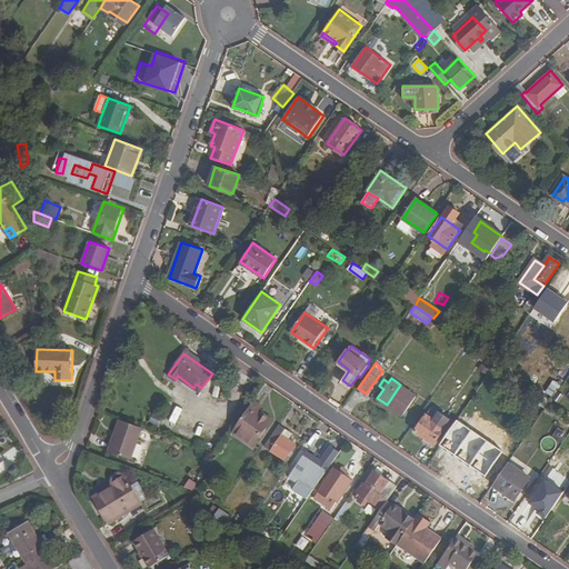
[(400,385),(387,405),(402,416),(417,396),(400,385)]
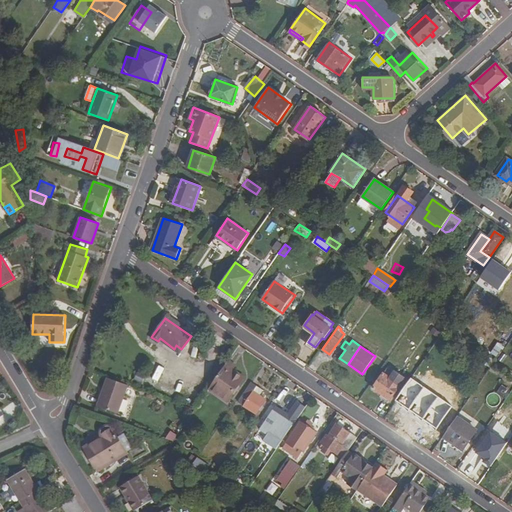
[(158,353),(155,358),(167,365),(170,360),(158,353)]
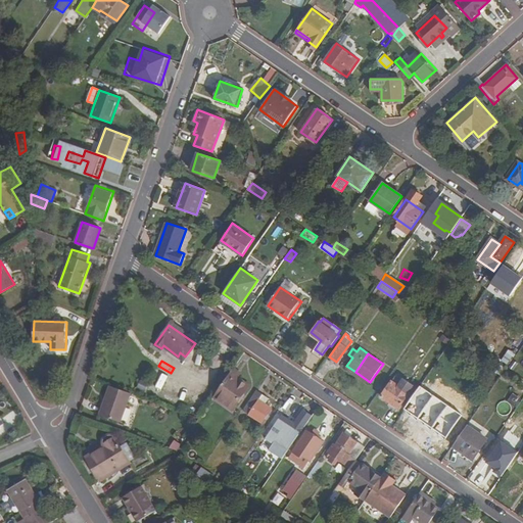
[(234,368),(216,393),(227,400),(225,403),(232,409),(248,385),(237,377),(240,372),(234,368)]
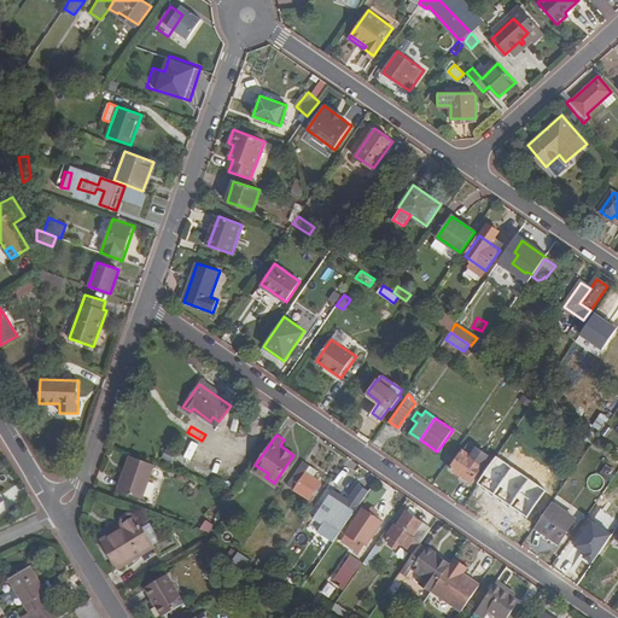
[(450,468),(471,483),(484,465),(483,464),(488,455),(477,448),(472,455),(464,450),(450,468)]
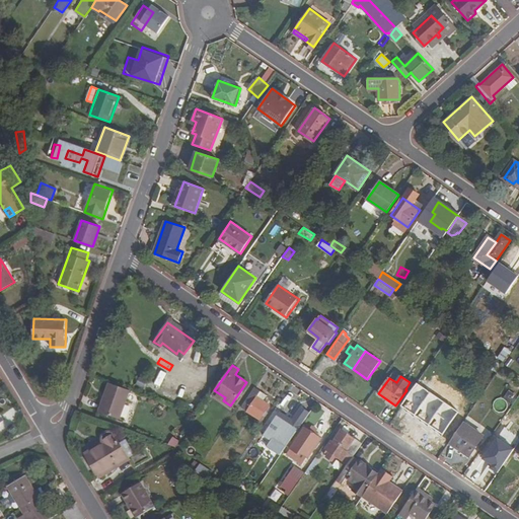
[(121,418),(131,390),(109,382),(99,411),(121,418)]
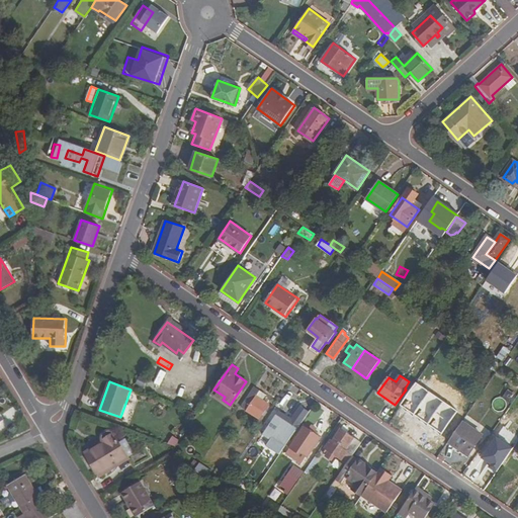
[(269,404),(263,401),(256,396),(259,391),(255,387),(242,407),(259,418),(269,404)]
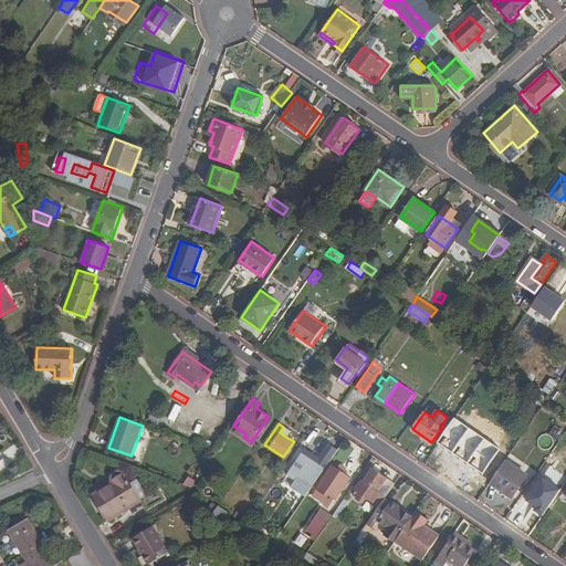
[(283,427),(280,432),(287,438),(292,432),(283,427)]
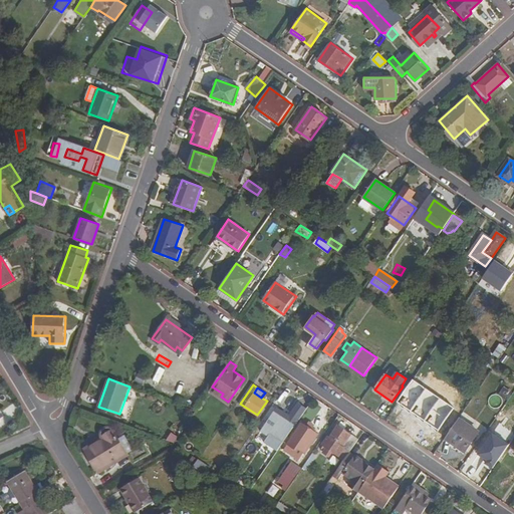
[(415,408),(436,423),(448,406),(426,391),(415,408)]
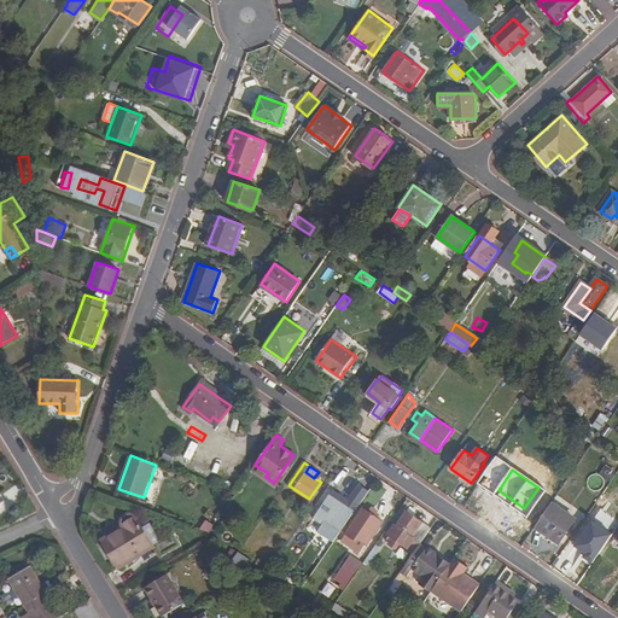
[(592,474),(587,485),(600,491),(605,481),(592,474)]
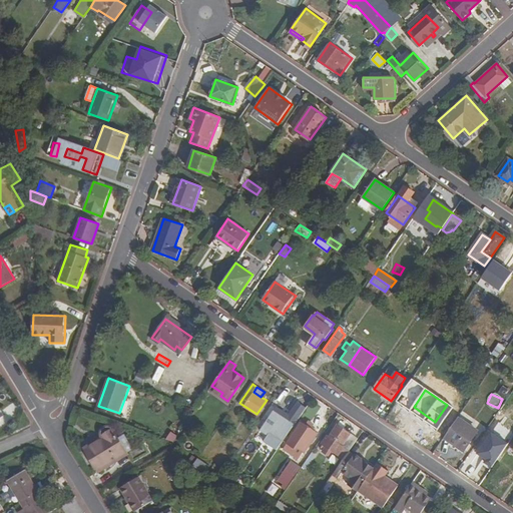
[(295,402),(296,405),(298,402),(306,407),(307,406),(297,399),(295,402)]
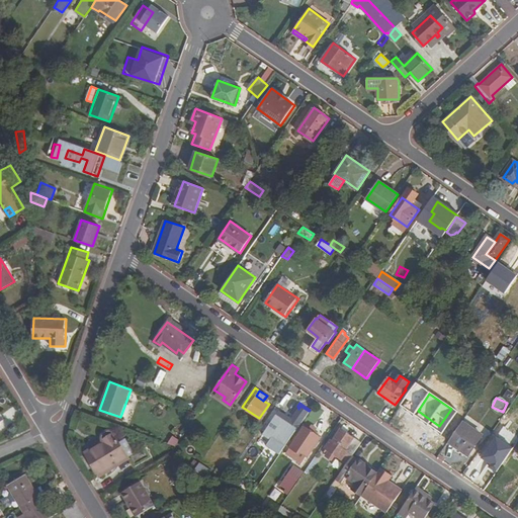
[(289,439),(309,411),(300,406),(298,409),(294,415),(292,418),(286,414),(280,410),(275,417),(282,422),(272,437),(273,437),(285,445),(286,446),(290,440),(289,439)]
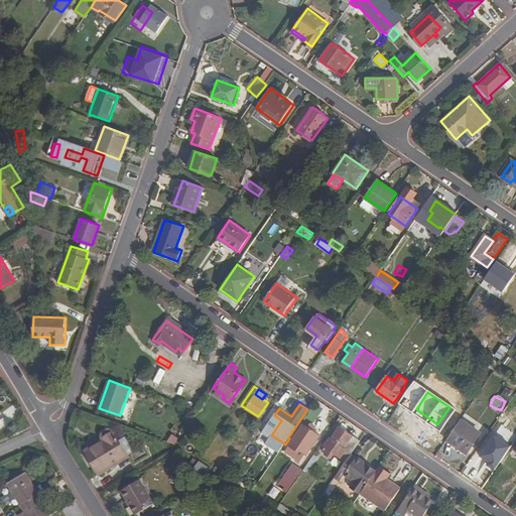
[(447,439),(456,444),(462,448),(460,450),(467,456),(482,433),(462,419),(447,439)]
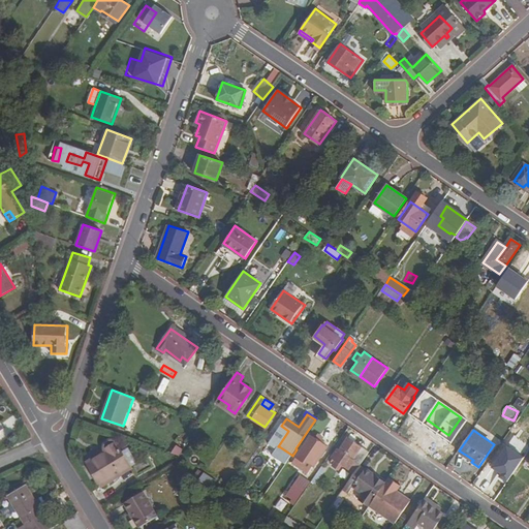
[(329,445),(312,434),(291,464),(302,470),(308,461),(314,466),(329,445)]
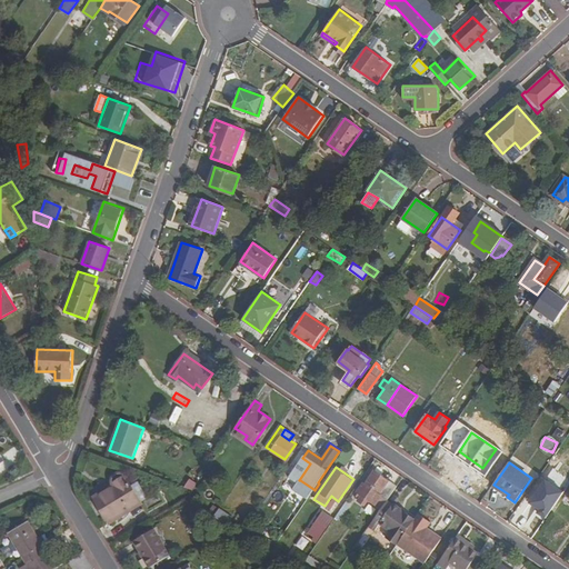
[(388,499),(397,487),(375,471),(366,483),(365,482),(358,491),(377,505),(382,496),(388,499)]
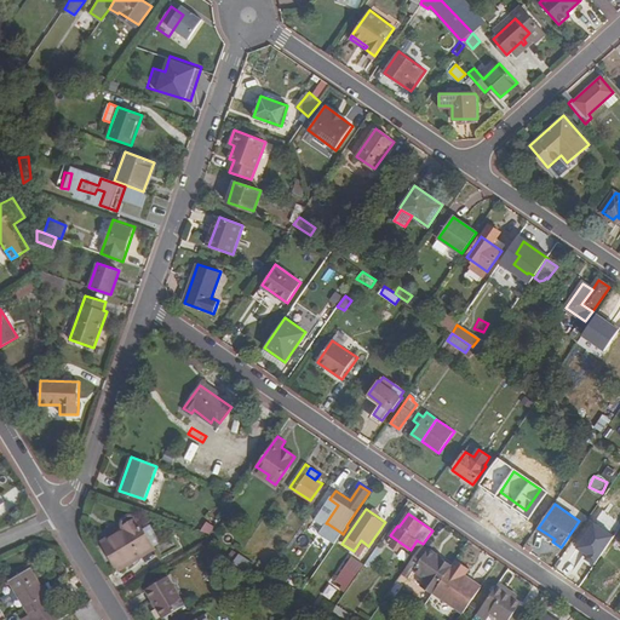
[(155,546),(154,546),(138,520),(137,518),(136,517),(135,517),(135,516),(133,516),(132,516),(131,516),(130,516),(128,516),(127,516),(127,517),(126,517),(126,518),(125,518),(124,520),(124,521),(124,522),(124,523),(124,524),(124,526),(125,528),(103,540),(119,567),(155,546)]
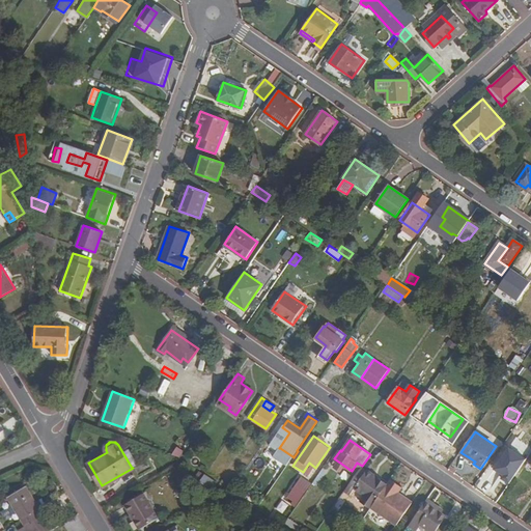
[(288,462),(292,456),(280,448),(277,453),(288,462)]
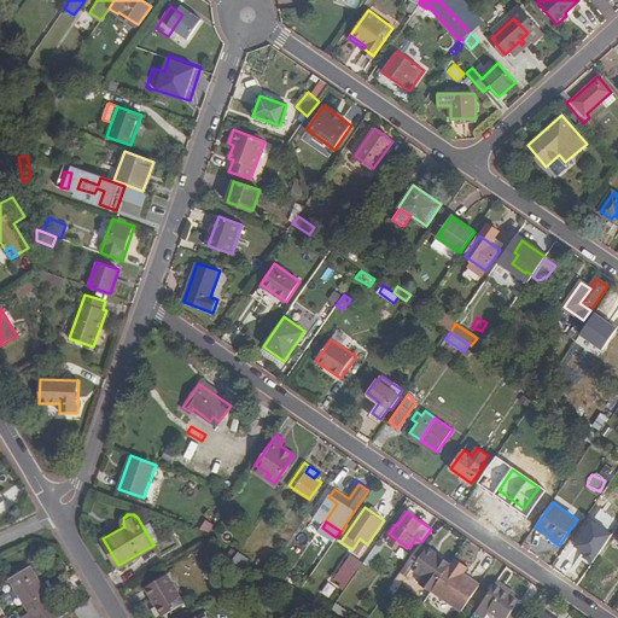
[(174,531),(153,544),(155,544),(161,557),(181,543),(174,531)]
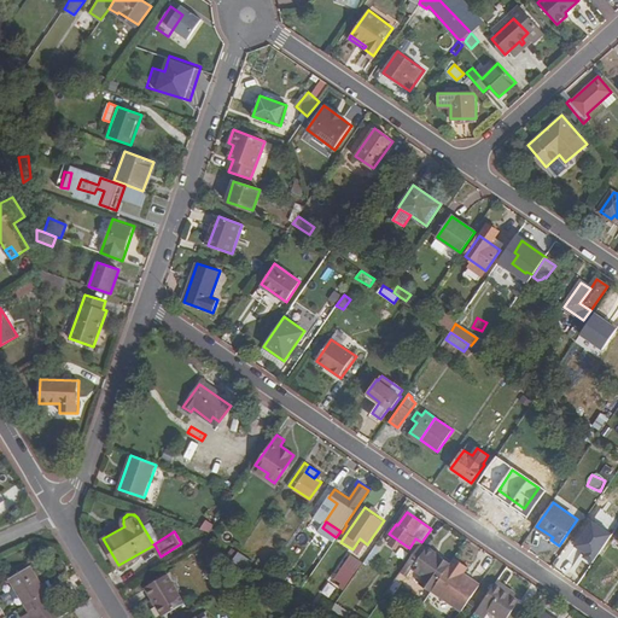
[(421,543),(402,571),(408,576),(413,567),(427,578),(423,586),(431,592),(432,590),(452,563),(429,547),(427,548),(421,543)]
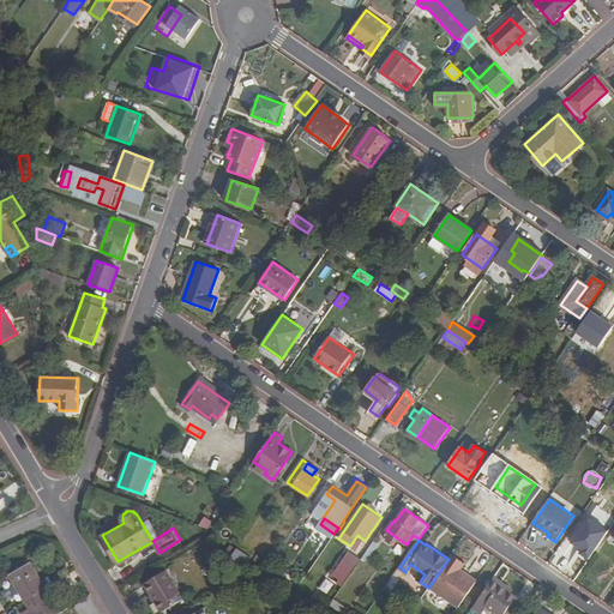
[(230,545),(226,552),(232,557),(238,549),(230,545)]
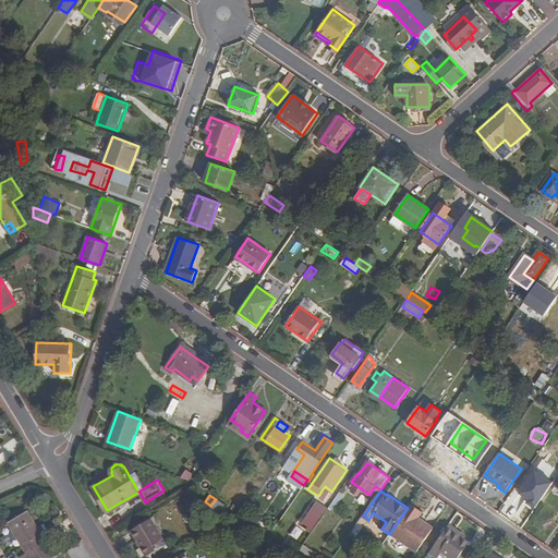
[(216,499),(210,506),(227,517),(229,513),(226,511),(228,508),(216,499)]
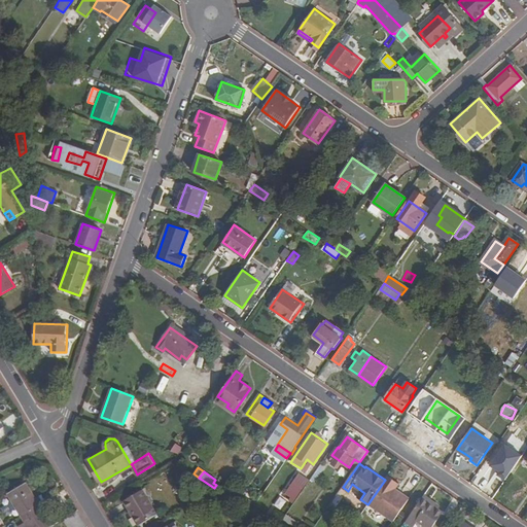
[(309,480),(300,472),(285,493),(294,500),(309,480)]
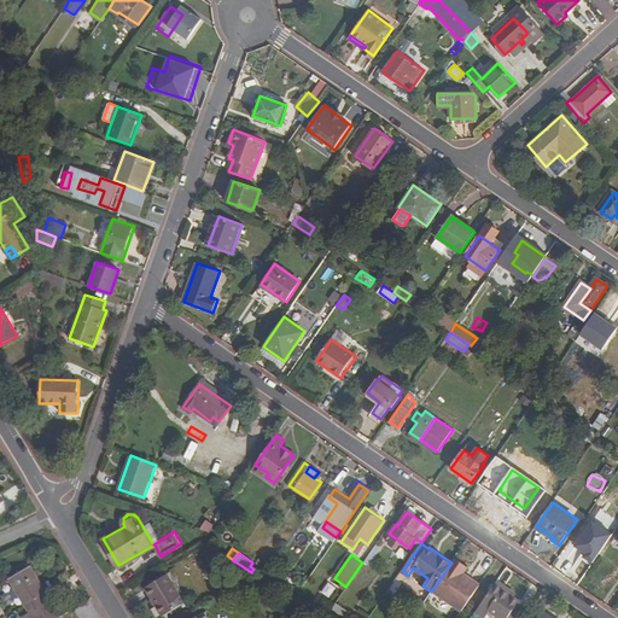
[(466,563),(456,557),(452,563),(432,590),(462,611),(481,586),(470,578),(468,581),(459,573),(466,563)]
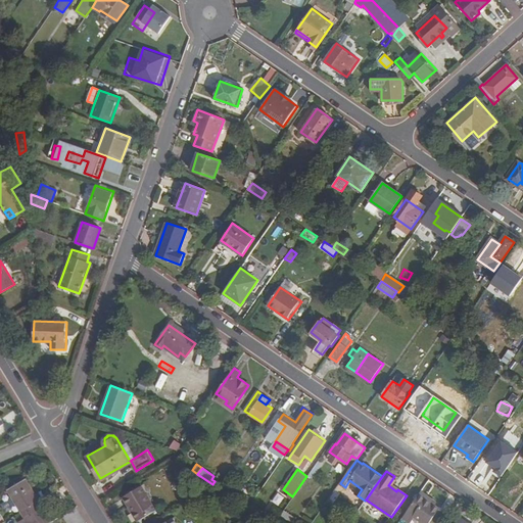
[(397,478),(394,476),(388,485),(396,491),(397,489),(392,485),(397,478)]
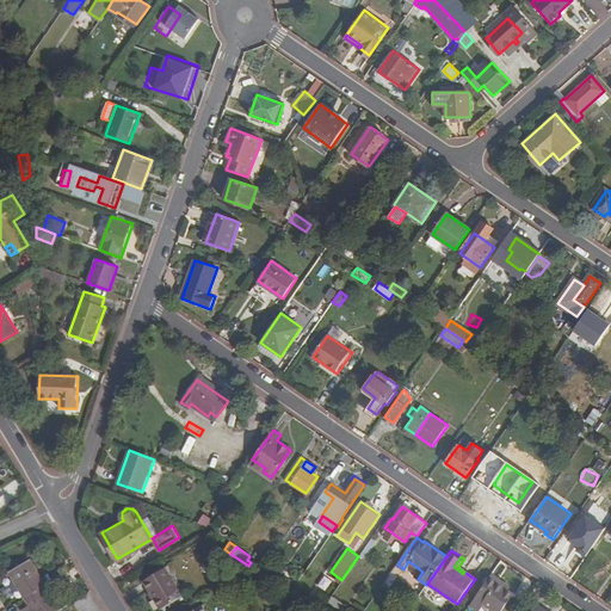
[(24,597),(49,582),(44,575),(42,576),(30,559),(8,572),(24,597)]
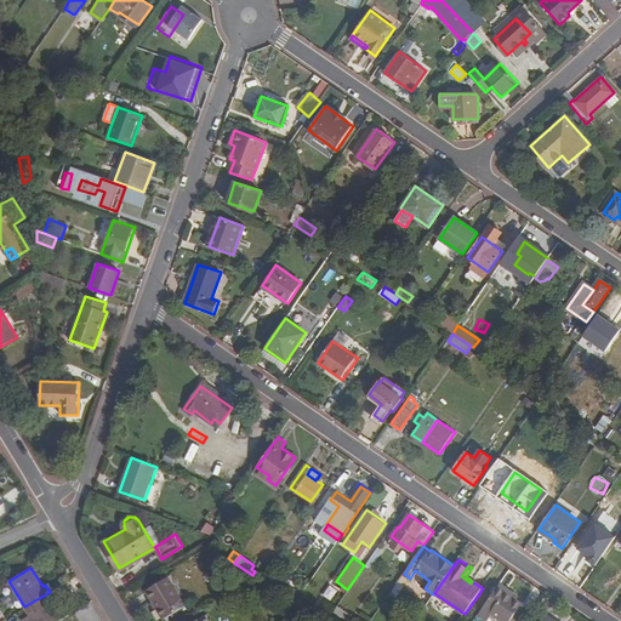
[(146,590),(164,619),(186,607),(167,576),(146,590)]
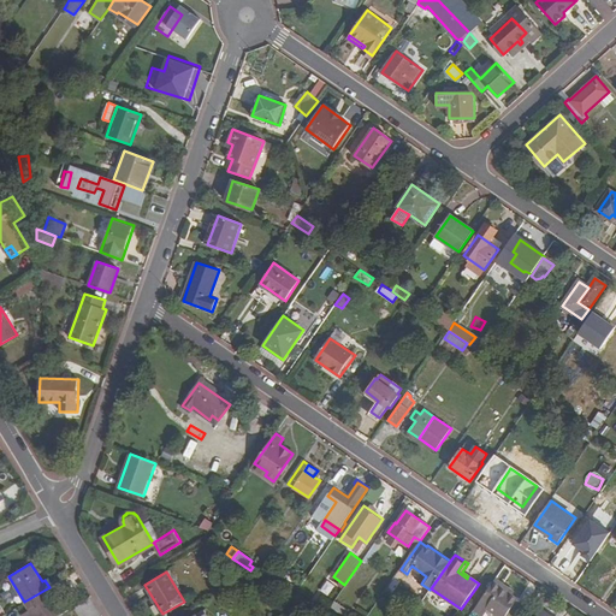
[(262,579),(276,588),(279,582),(266,574),(262,579)]
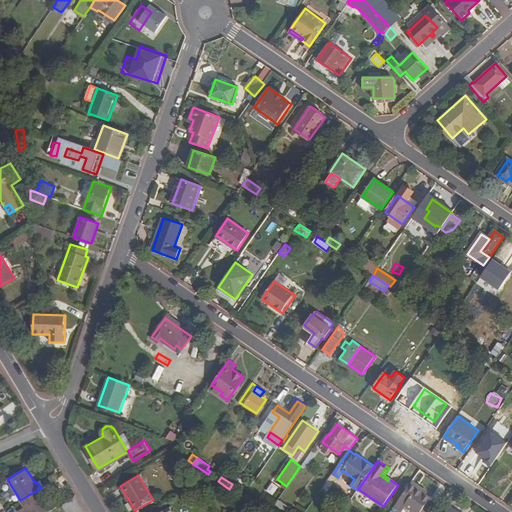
[(47,511),(51,510),(41,494),(44,492),(45,494),(58,486),(54,480),(41,488),(20,500),(24,507),(18,510),(19,511),(47,511)]
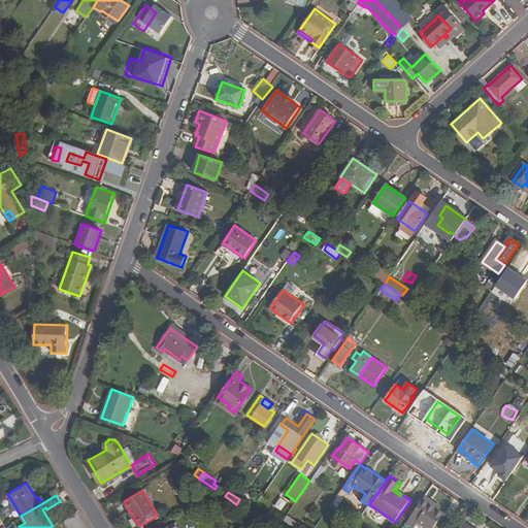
[(426,496),(407,523),(415,527),(418,523),(425,527),(434,527),(444,515),(436,508),(438,504),(426,496)]
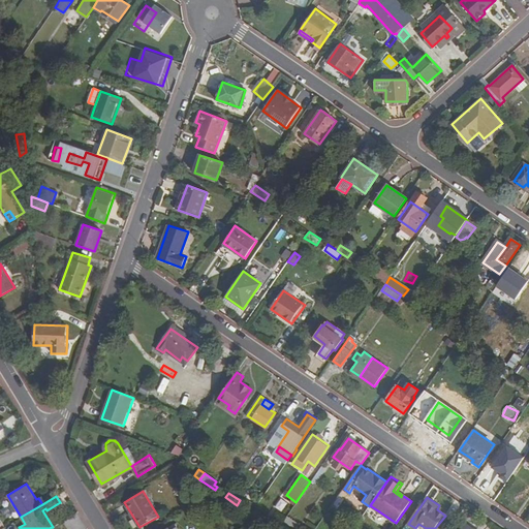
[(69,528),(85,528),(88,528),(78,511),(64,520),(69,528)]
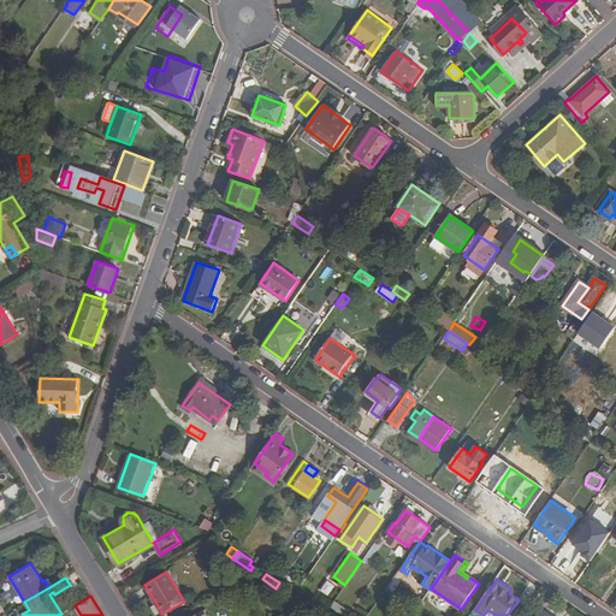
[(416,609),(424,600),(415,596),(409,604),(416,609)]
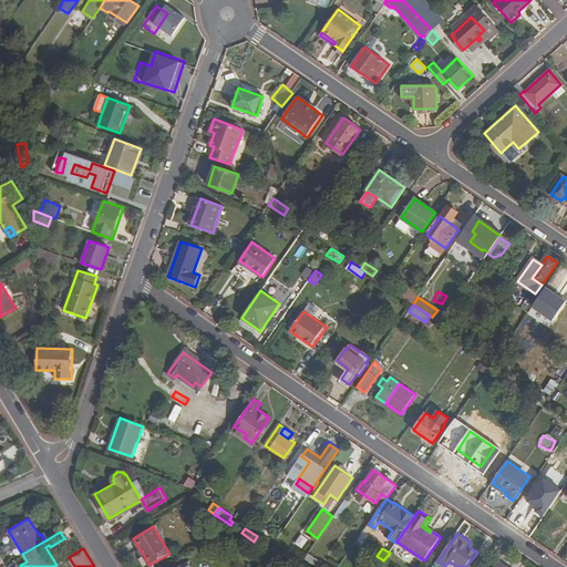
[(475,555),(466,566),(472,566),(480,558),(475,555)]
